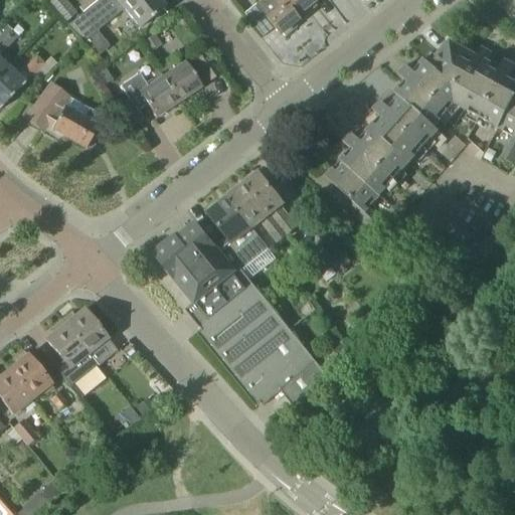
[(54,0),(49,4),(65,23),(76,15),(63,0),(54,0)]
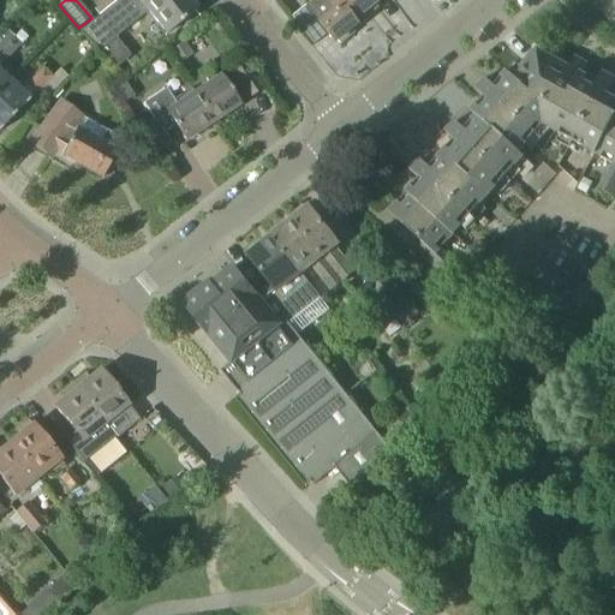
[(120,0),(81,33),(99,52),(148,11),(167,35),(197,11),(187,0),(142,0),(141,0),(120,0)]
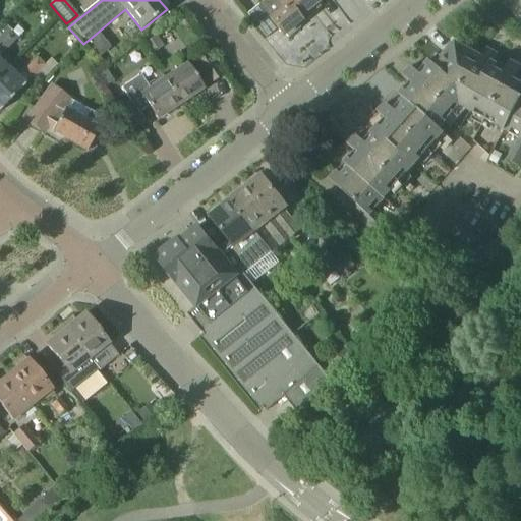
[(266,0),(258,6),(270,20),(283,37),(286,35),(288,38),(299,29),(297,25),(301,22),(298,19),(322,1),(321,0),(266,0)]
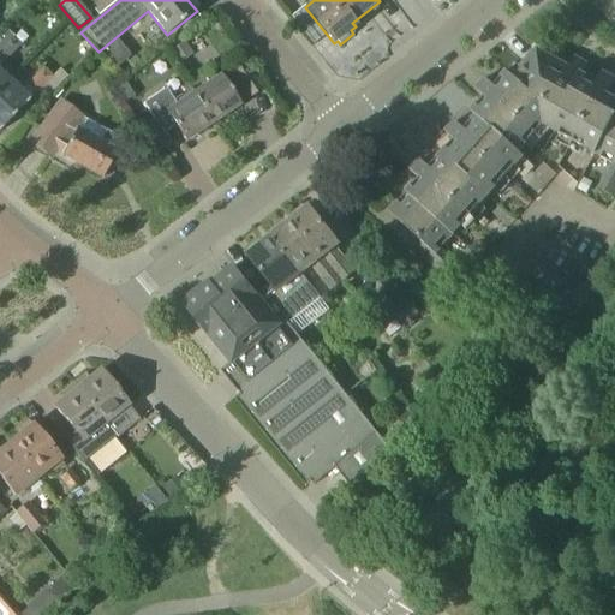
[(0,66),(21,47),(11,37),(5,31),(0,36),(0,90),(9,82),(0,73),(0,66)]
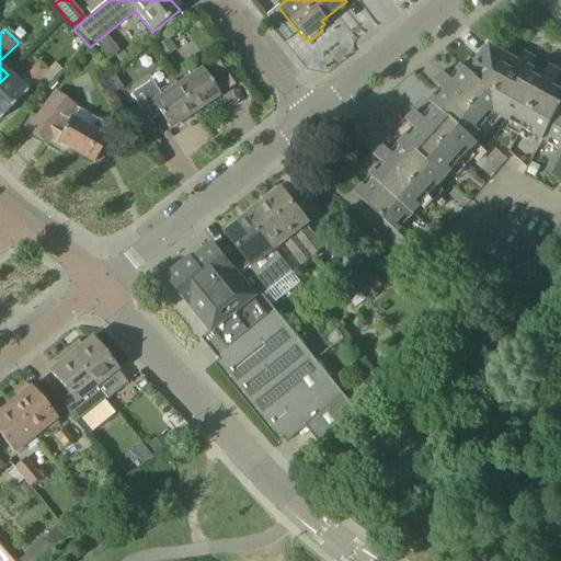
[(384,163),(359,190),(355,194),(371,208),(365,215),(411,256),(421,245),(401,228),(478,144),(473,140),(496,115),(560,150),(547,173),(560,180),(560,176),(560,84),(557,82),(560,73),(560,72),(551,67),(550,67),(545,76),(530,68),(536,58),(525,53),(519,61),(490,46),(468,70),(462,66),(450,79),(443,71),(434,81),(442,89),(430,102),(435,106),(424,118),(415,111),(407,121),(414,128),(392,153),(384,146),(382,147),(375,156),(384,163)]
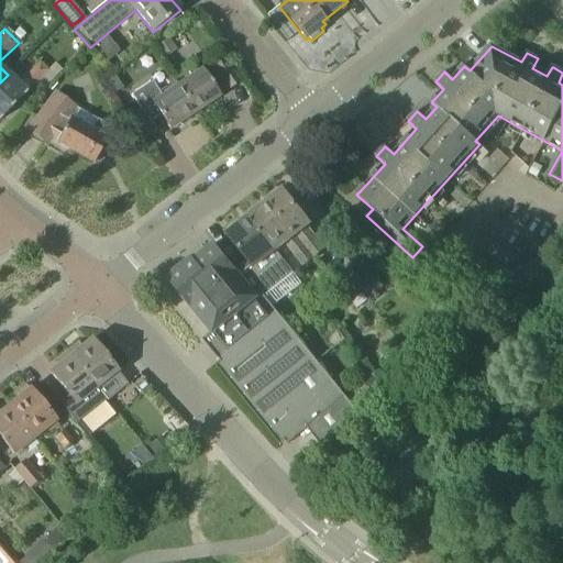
[(209,64),(228,91),(242,81),(223,54),(209,64)]
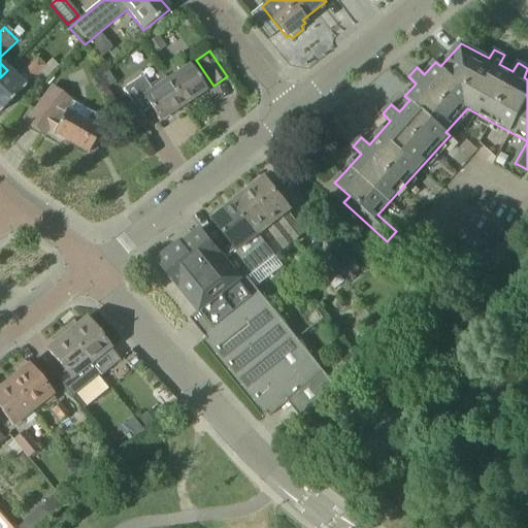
[(161,73),(166,81),(184,106),(206,91),(190,66),(184,58),(175,63),(175,64),(161,73)]
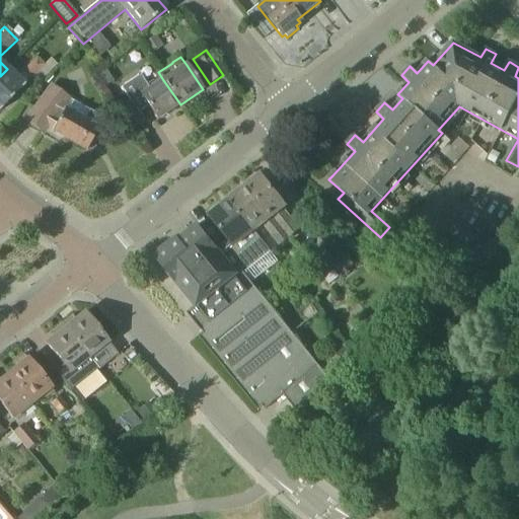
[(36,59),(23,73),(30,80),(35,76),(45,67),(36,59)]
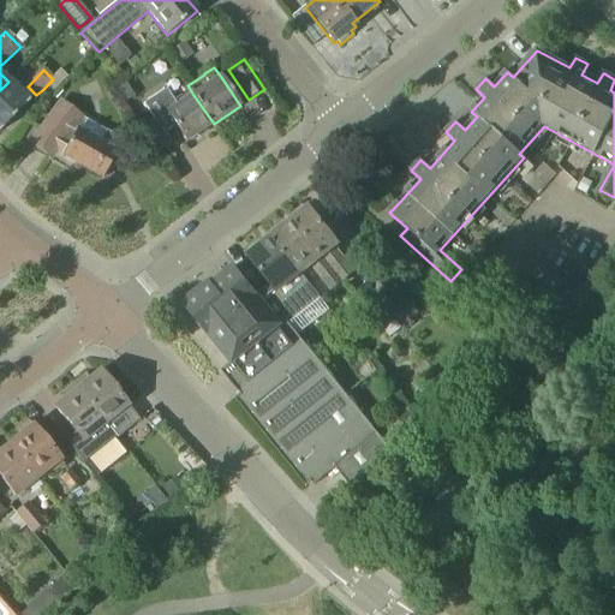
[(53,79),(42,90),(49,97),(69,78),(61,70),(53,79)]
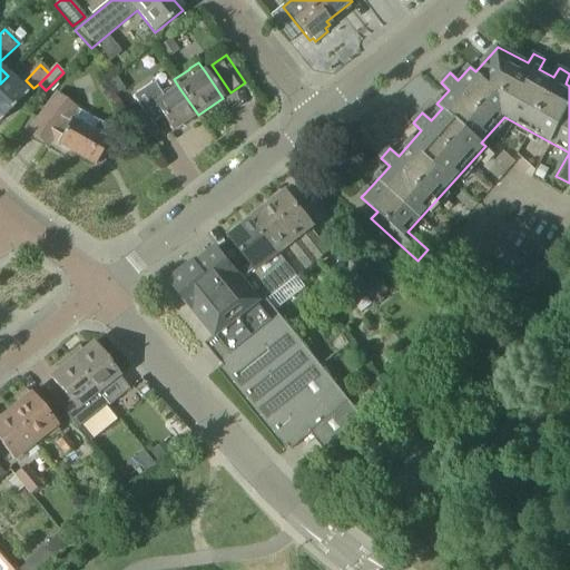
[(0,121),(27,95),(19,87),(8,76),(0,84),(0,121)]
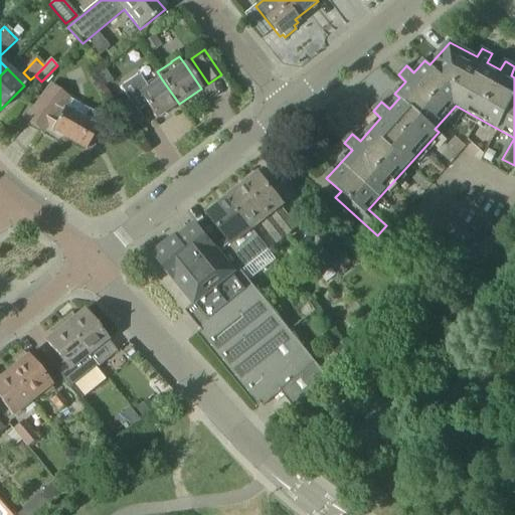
[(137,112),(147,106),(156,120),(179,104),(162,79),(148,89),(139,75),(121,88),(137,112)]
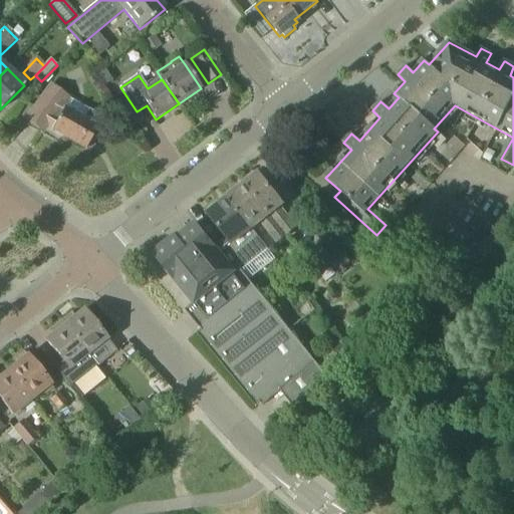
[(89,111),(66,98),(67,97),(51,86),(27,119),(42,131),(46,125),(52,129),(52,131),(86,150),(92,140),(91,139),(103,118),(89,110),(89,111)]
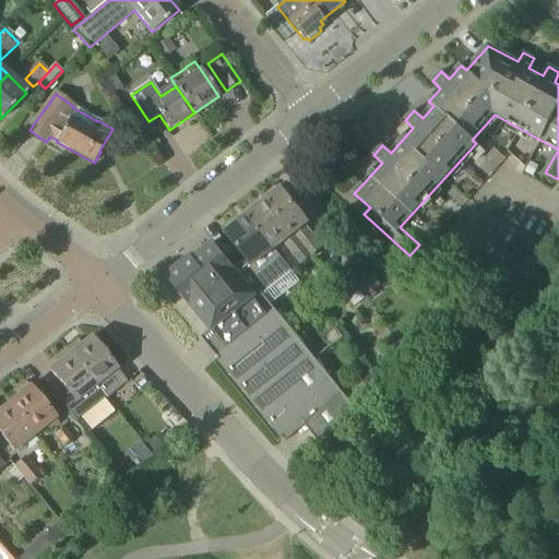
[(269,200),(311,257),(322,248),(304,225),(307,222),(282,190),(278,192),(276,189),(268,195),(270,199),(269,200)]
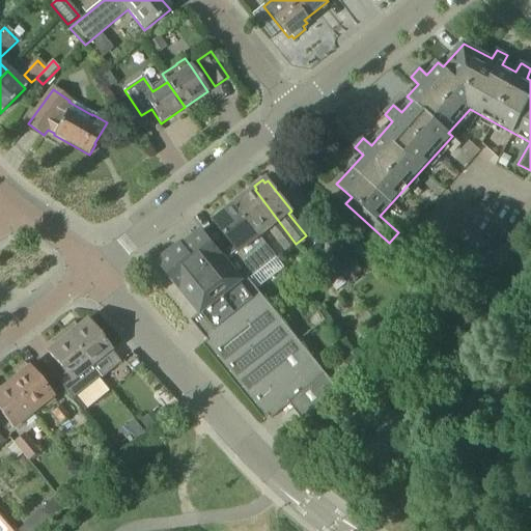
[(286,251),(296,244),(255,190),(246,197),(244,195),(235,201),(238,203),(235,205),(259,236),(270,229),(286,251)]
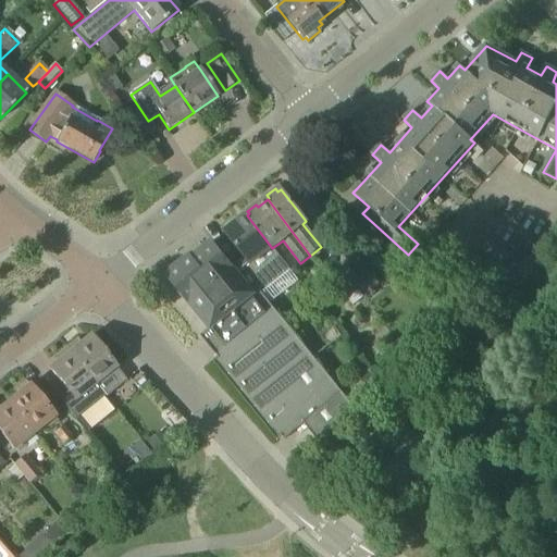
[(272,248),(247,215),(237,223),(235,220),(226,226),(229,230),(226,232),(250,263),(244,269),(263,293),(291,271),(272,248)]
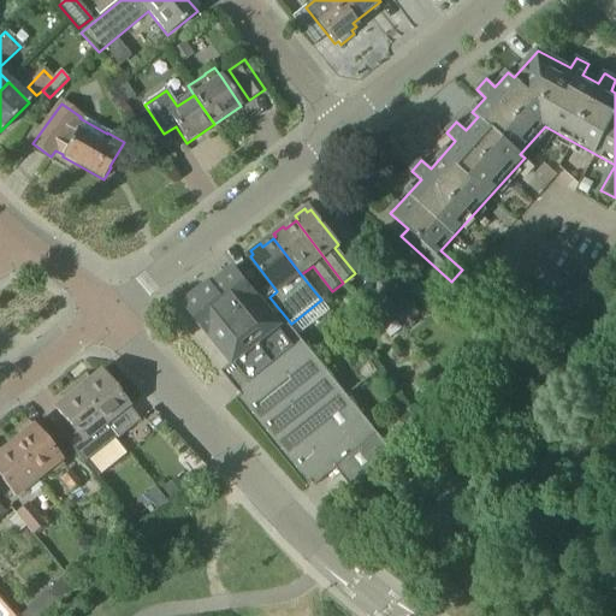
[(291,324),(270,297),(262,302),(235,268),(212,286),(211,284),(184,304),(209,337),(211,337),(234,365),(235,366),(237,363),(253,384),(242,392),(241,390),(240,391),(315,486),(337,468),(353,486),(394,452),(290,325),(291,324)]
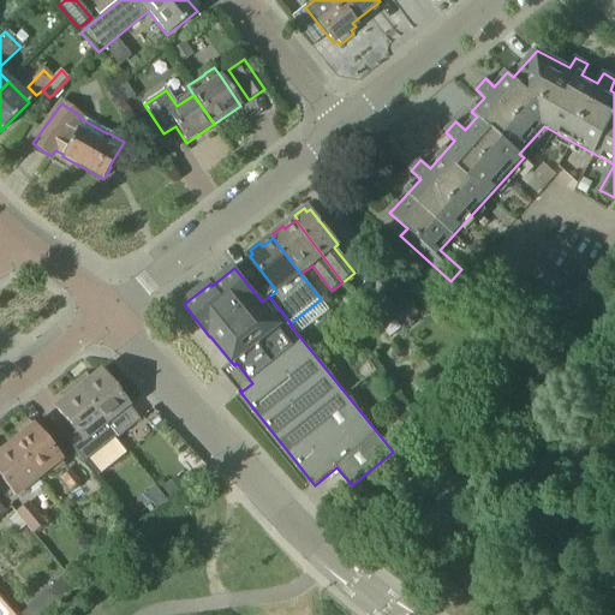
[(423,317),(415,306),(396,285),(378,299),(402,329),(404,333),(423,317)]
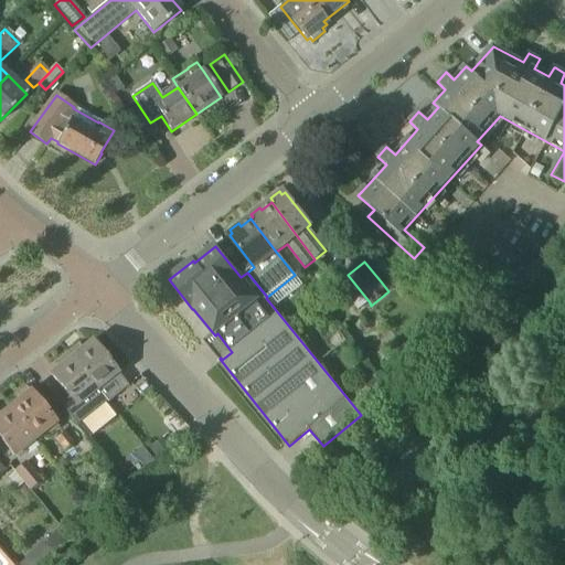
[(359,311),(370,302),(348,275),(337,283),(359,311)]
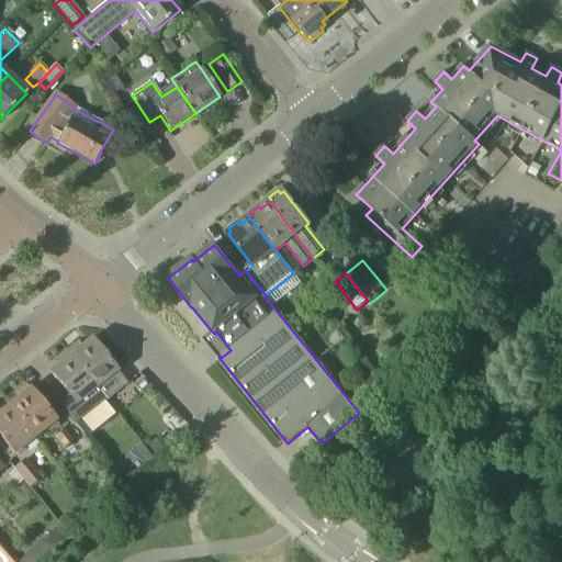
[(68,352),(96,388),(116,371),(92,340),(82,348),(79,344),(68,352)]
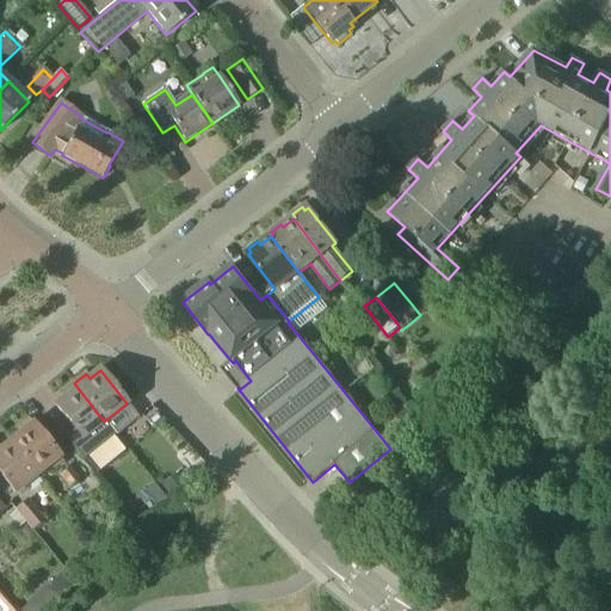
[(82,439),(104,421),(74,383),(62,393),(66,397),(55,406),(82,439)]
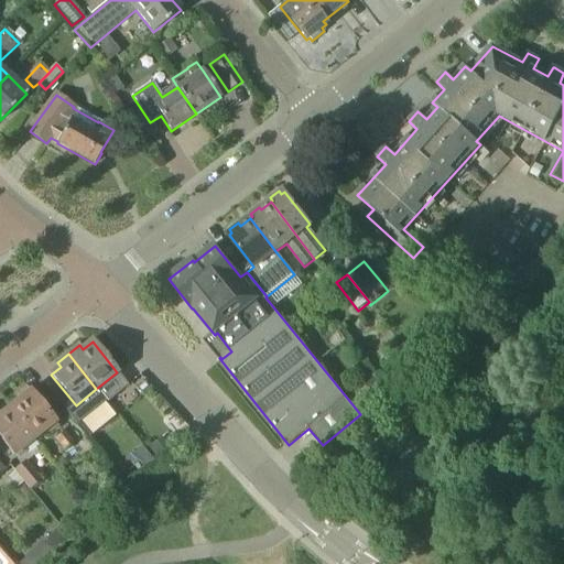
[(10,408),(34,438),(46,429),(50,432),(58,425),(30,391),(26,388),(17,396),(20,400),(10,408)]
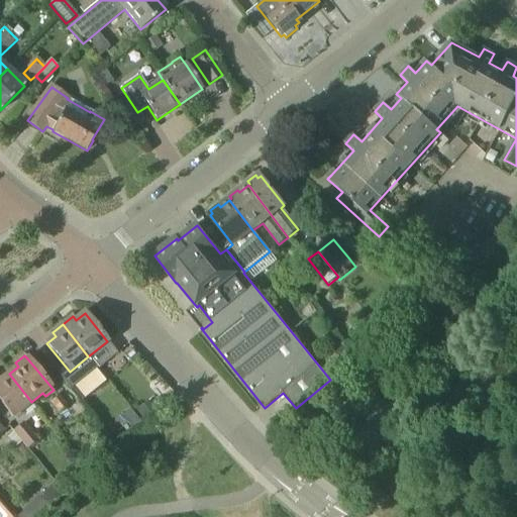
[(85,397),(108,380),(93,358),(69,377),(85,397)]
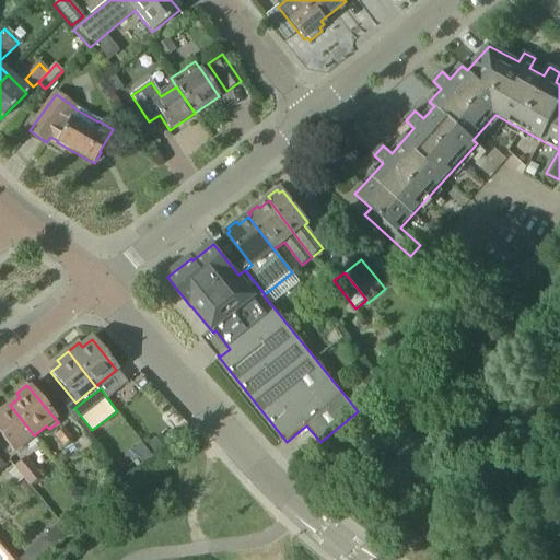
[(22,445),(34,435),(10,405),(0,411),(0,434),(16,455),(25,448),(22,445)]
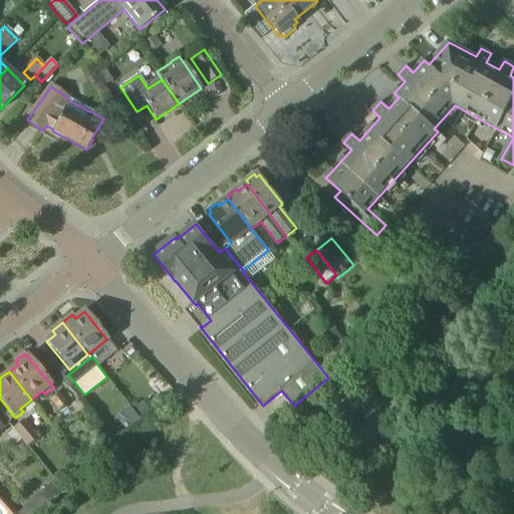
[(52,401),(59,410),(66,405),(58,395),(52,401)]
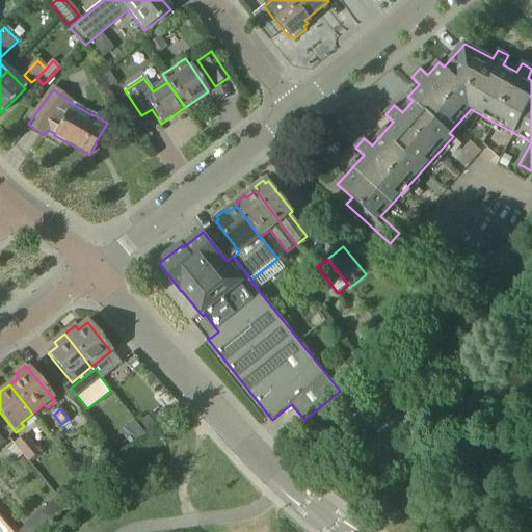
[(148,433),(160,424),(153,415),(140,424),(148,433)]
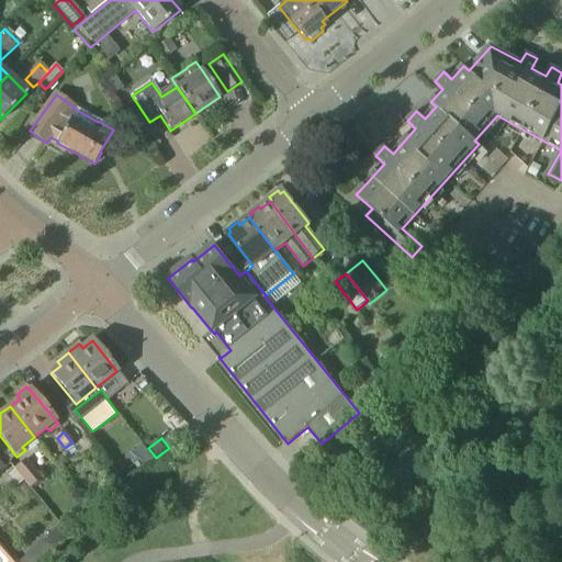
[(42,480),(27,461),(26,460),(14,470),(31,489),(42,480)]
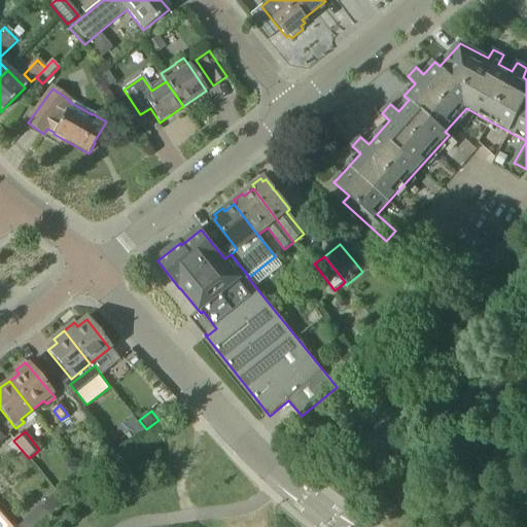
[(41,505),(51,517),(66,503),(57,492),(41,505)]
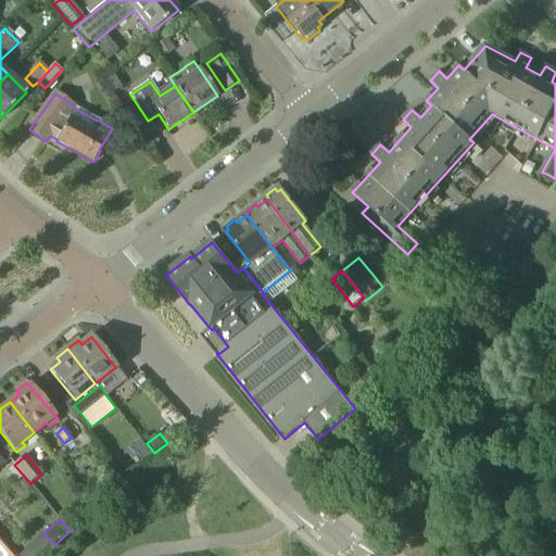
[(17,555),(19,555),(12,550),(0,535),(0,552),(3,555),(17,555)]
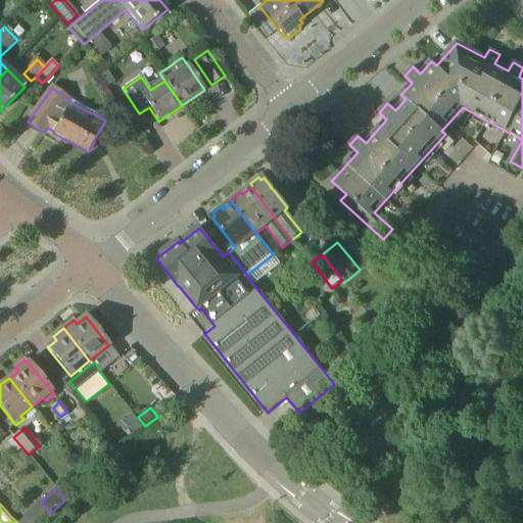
All buildings are outlined.
